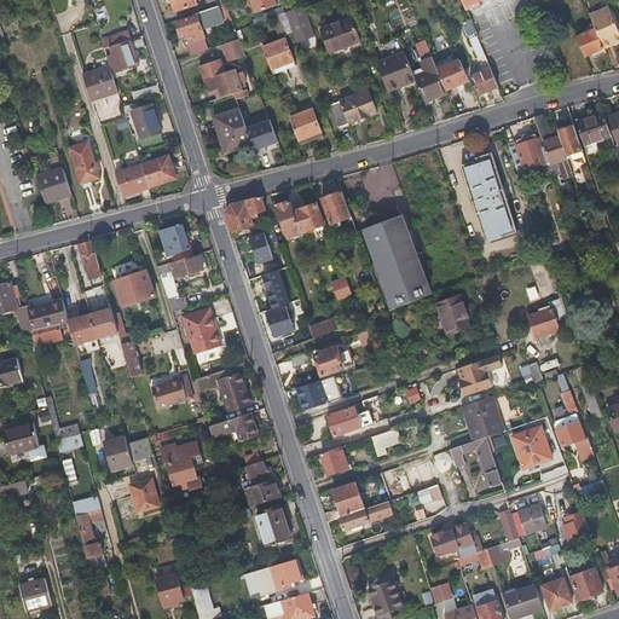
[(169,0),(174,12),(198,4),(196,0),(169,0)]
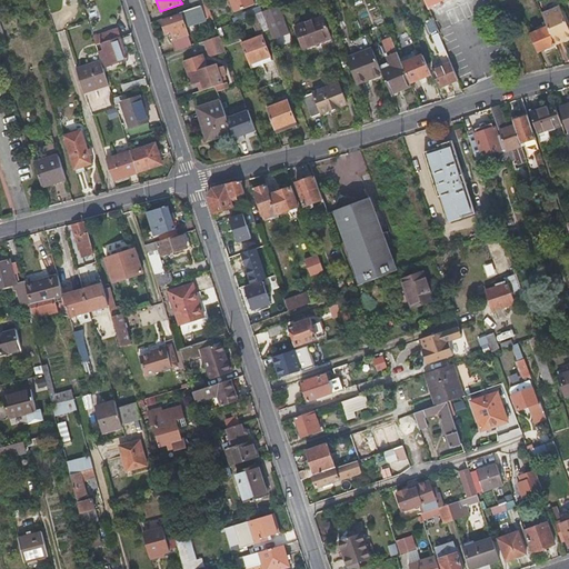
[(229,0),(235,11),(253,2),(251,0),(229,0)]
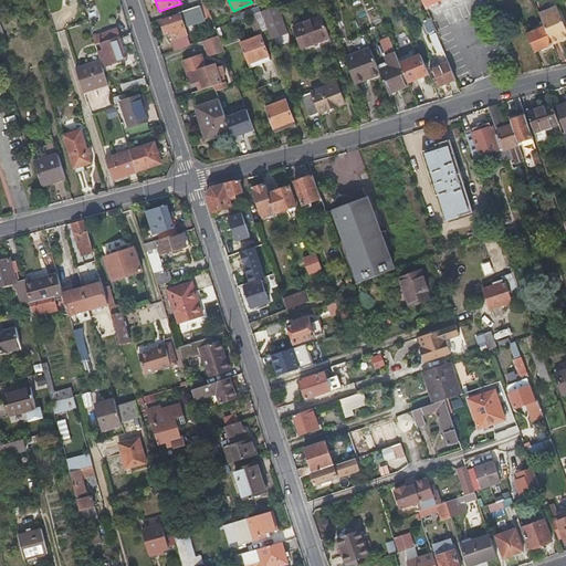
[(266,27),(270,37),(285,31),(275,4),(260,10),(266,27)]
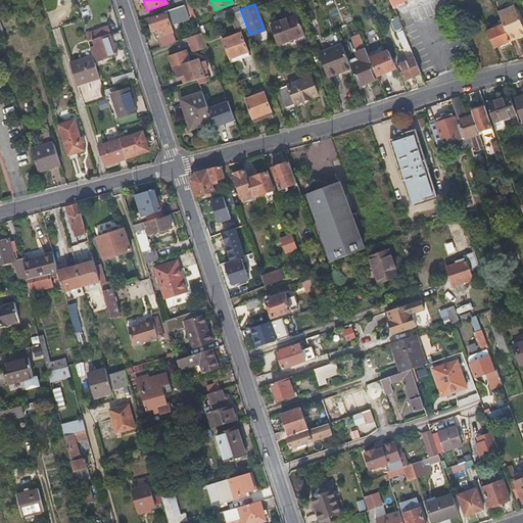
[(153,19),(162,47),(176,42),(170,26),(187,18),(183,5),(176,8),(165,11),(167,15),(153,19)]
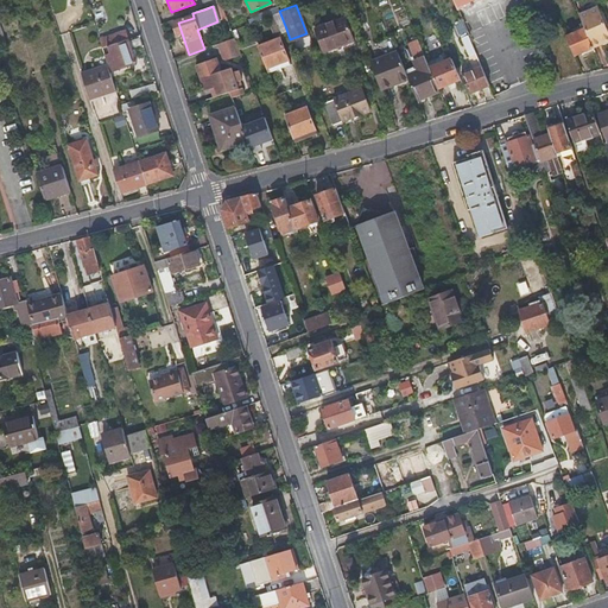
[(482,25),(498,19),(493,6),(477,12),(482,25)]
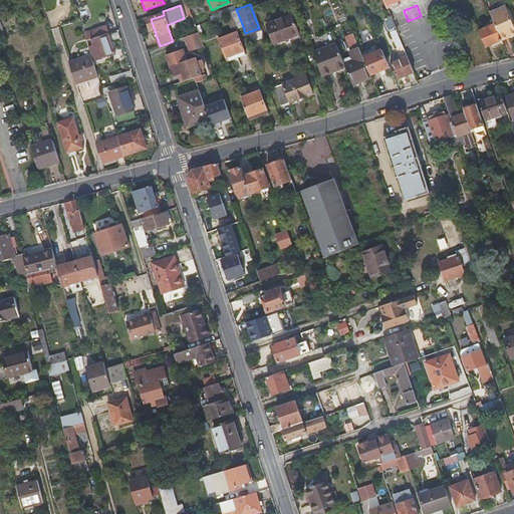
[(215,17),(227,12),(231,11),(230,6),(213,13),(215,17)]
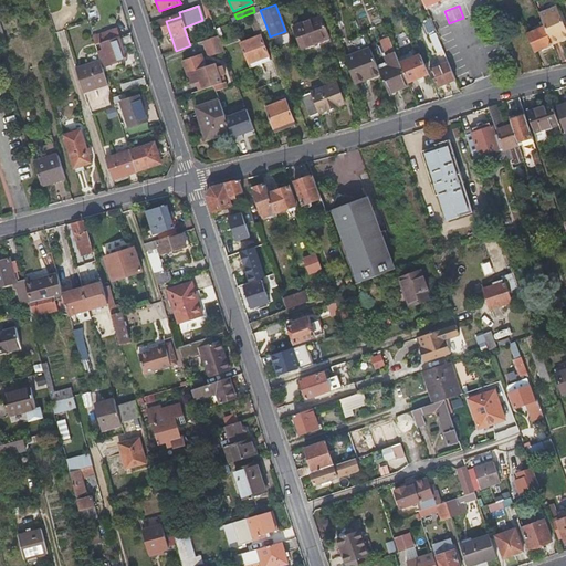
[(542,22),(552,44),(565,38),(565,34),(555,8),(540,14),(542,22)]
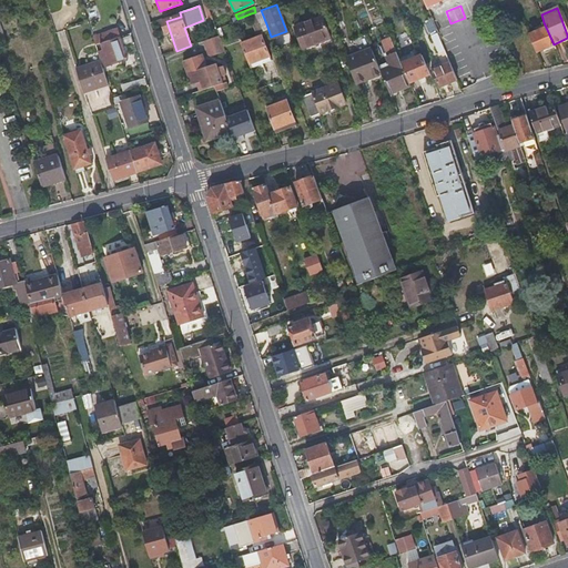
[(256,31),(267,27),(261,10),(255,12),(251,13),(256,31)]
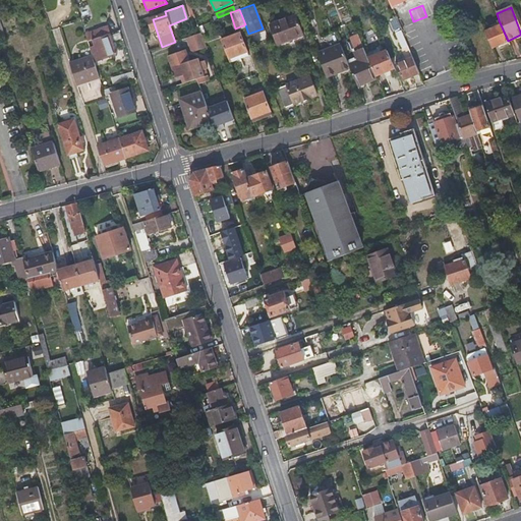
[(294,14),(269,23),(277,44),(301,34),(294,14)]
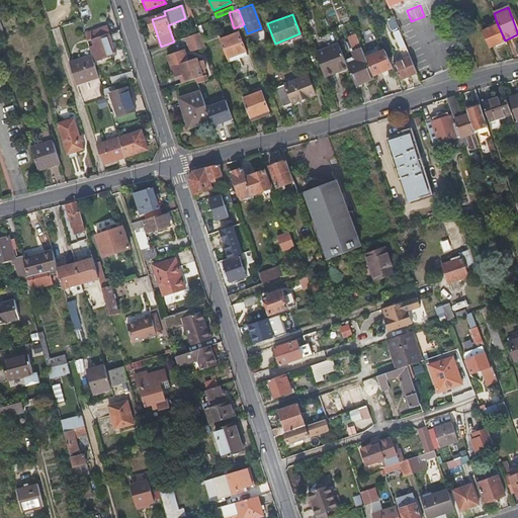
[(489,48),(505,40),(496,20),(494,21),(494,23),(490,24),(491,26),(482,30),(489,48)]
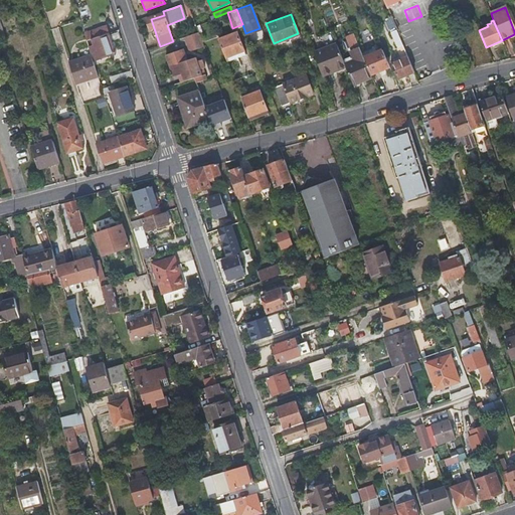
[(191,35),(198,32),(195,24),(188,26),(191,35)]
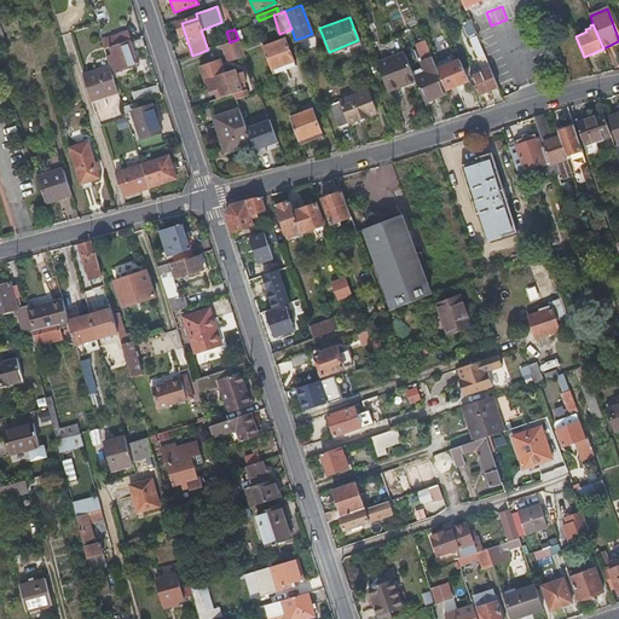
[(104,50),(129,42),(126,33),(100,41),(104,50)]
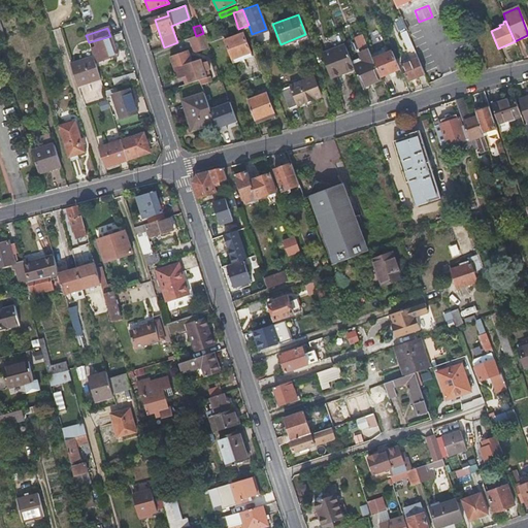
[(242,31),(223,38),(232,61),(252,54),(242,31)]
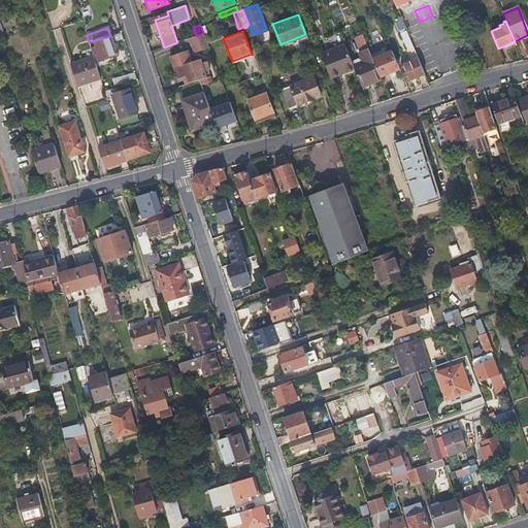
[(411,45),(405,31),(399,33),(405,48),(411,45)]
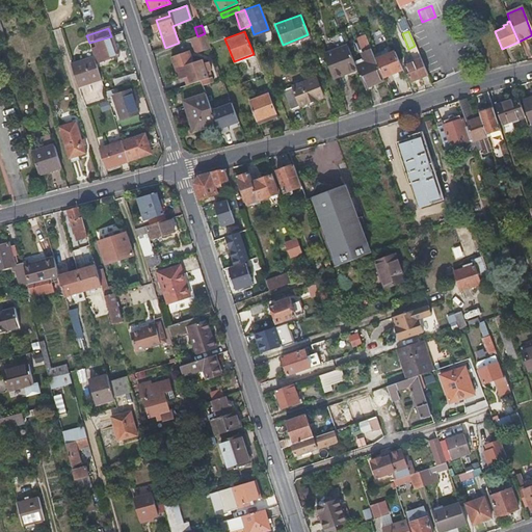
[(197,36),(192,38),(197,53),(210,49),(205,33),(197,36)]
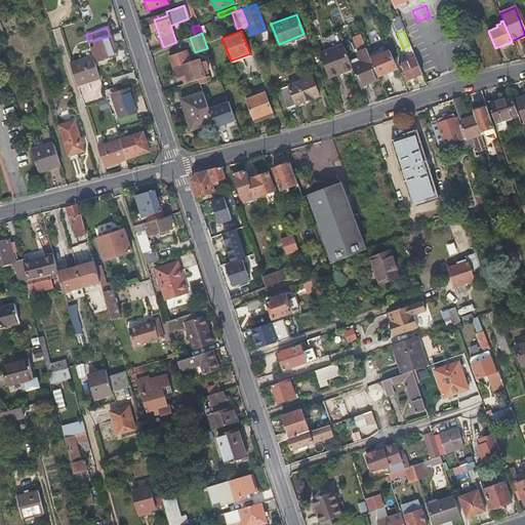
[(352,35),(358,50),(365,47),(359,33),(352,35)]
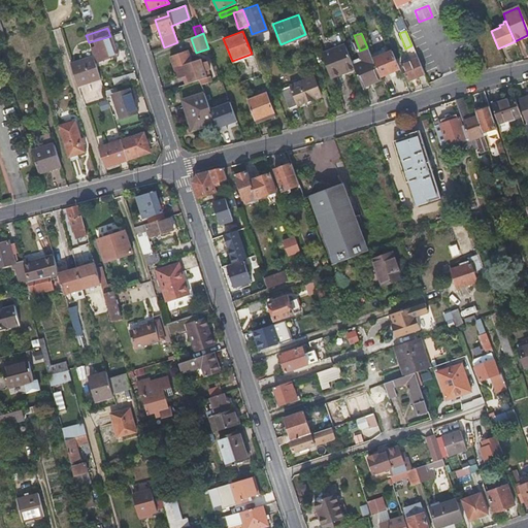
[(118,56),(111,35),(110,36),(89,42),(94,58),(95,64),(118,56)]
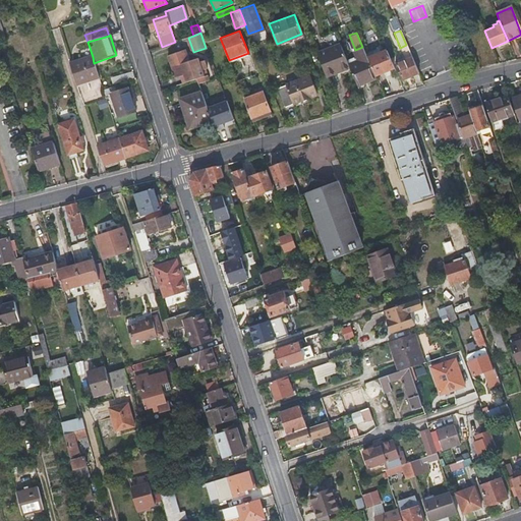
[(315,51),(325,74),(346,66),(344,62),(337,43),(315,51)]
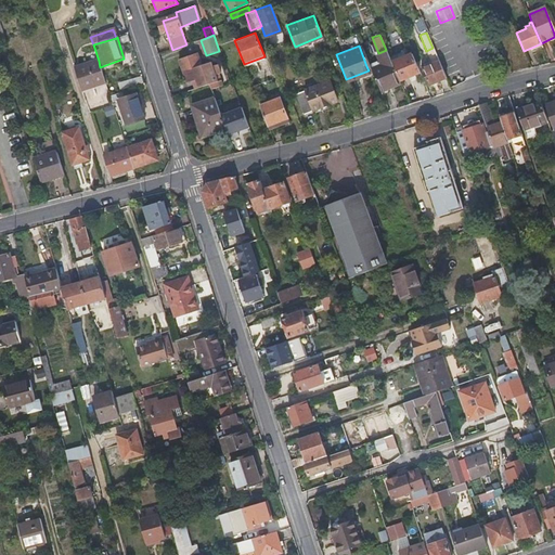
[(369,71),(376,91),(399,82),(398,80),(390,62),(386,50),(378,53),(374,54),(377,62),(366,66),(369,71)]
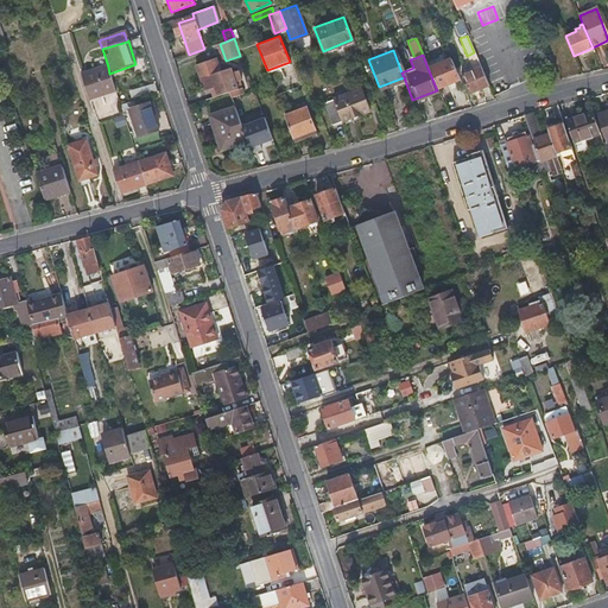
[(222,70),(217,57),(197,64),(207,92),(213,89),(216,97),(232,93),(233,99),(247,94),(245,87),(242,88),(235,67),(222,70)]
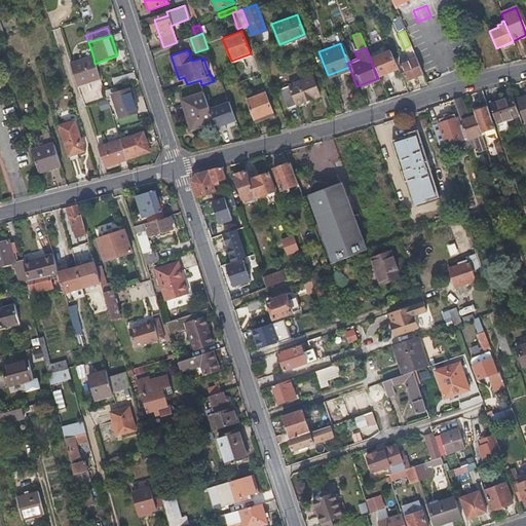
[(377,76),(397,68),(389,50),(370,59),(377,76)]
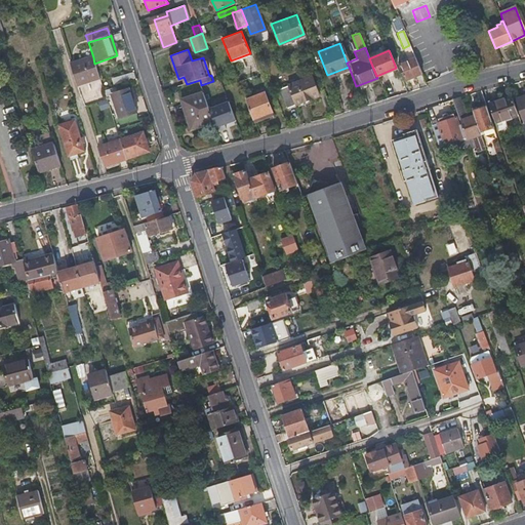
[(470,64),(477,61),(474,51),(466,54),(470,64)]
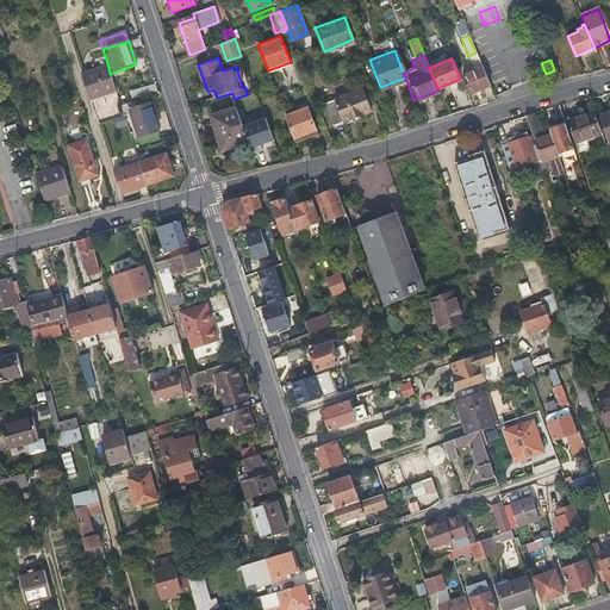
[(116,92),(110,74),(109,67),(83,75),(92,100),(116,92)]
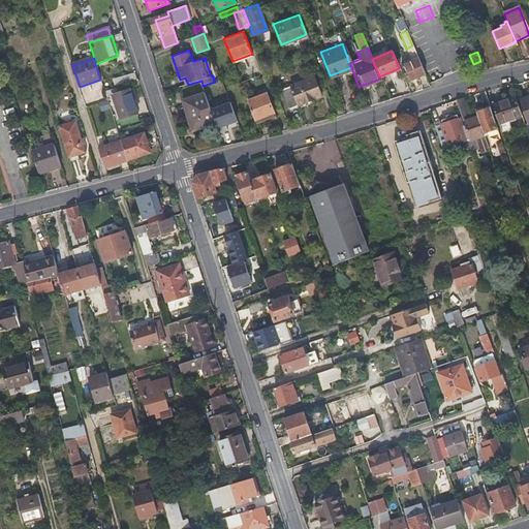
[(416,75),(424,73),(417,59),(408,62),(407,59),(400,62),(408,83),(418,80),(416,75)]
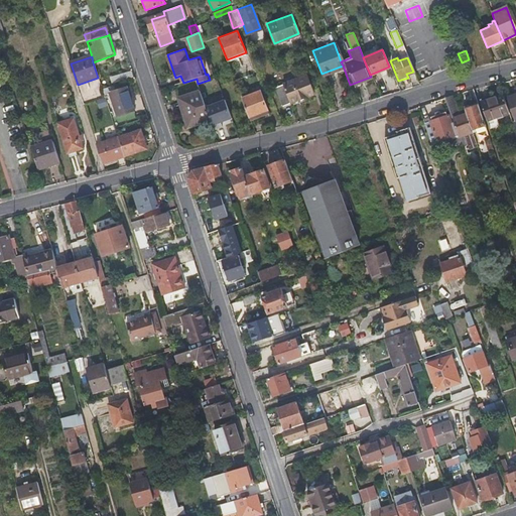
[(282,84),(289,103),(311,96),(304,77),(282,84)]
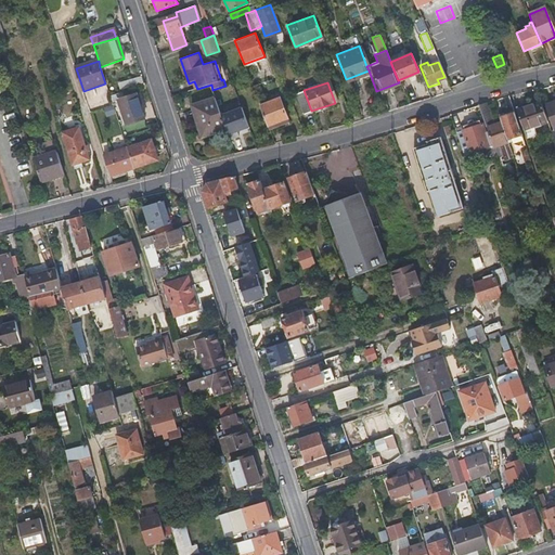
[(302,114),(311,111),(304,90),(294,93),(302,114)]
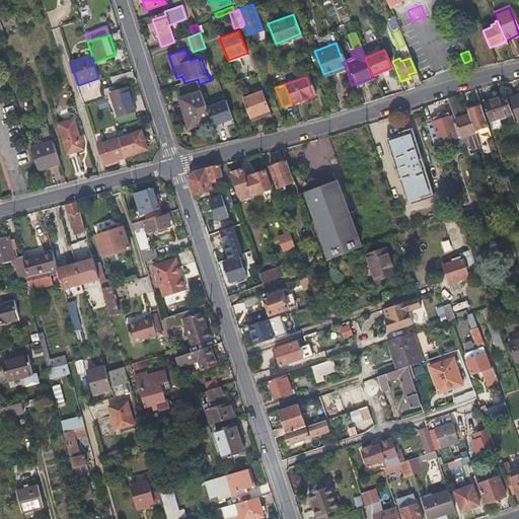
[(116,93),(114,87),(103,91),(105,97),(116,93)]
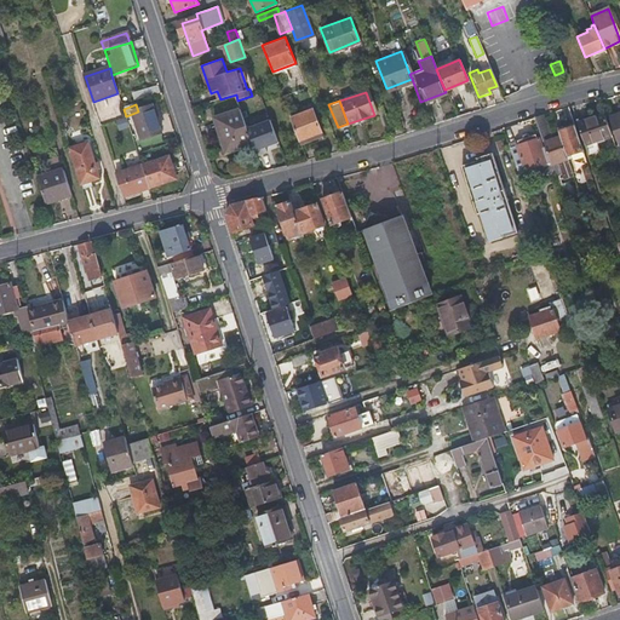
[(126,116),(133,142),(160,135),(151,108),(138,112),(126,116)]
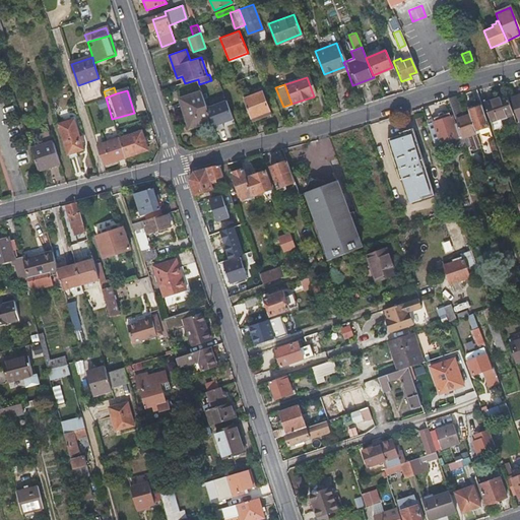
[(189,128),(212,121),(207,107),(204,100),(202,91),(180,100),(189,128)]
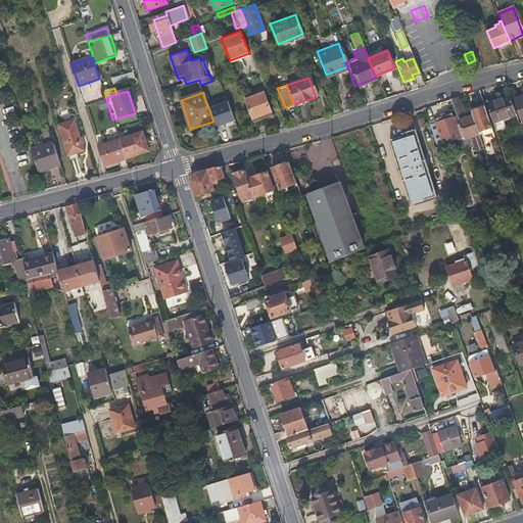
[(244,98),(252,121),(271,113),(263,92),(244,98)]
